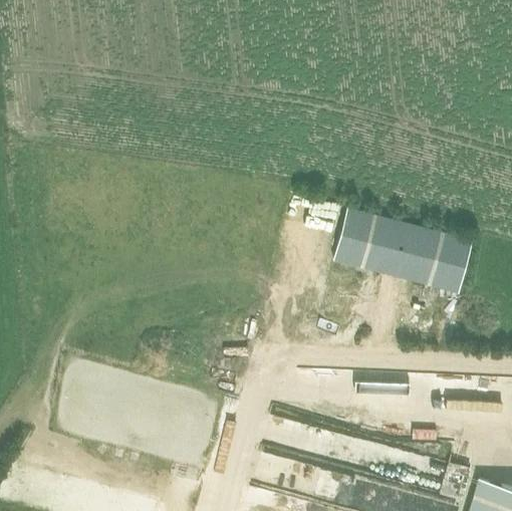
[(333,260),(459,293),(473,242),(347,209),(333,260)]
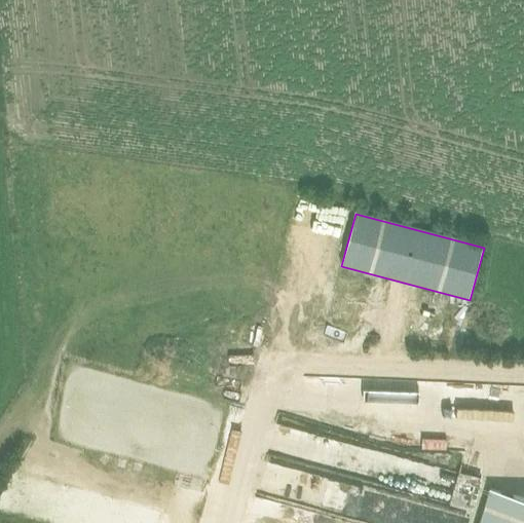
[(469,422),(468,377),(445,378),(445,387),(419,388),(419,414),(428,414),(428,423),(469,422)]
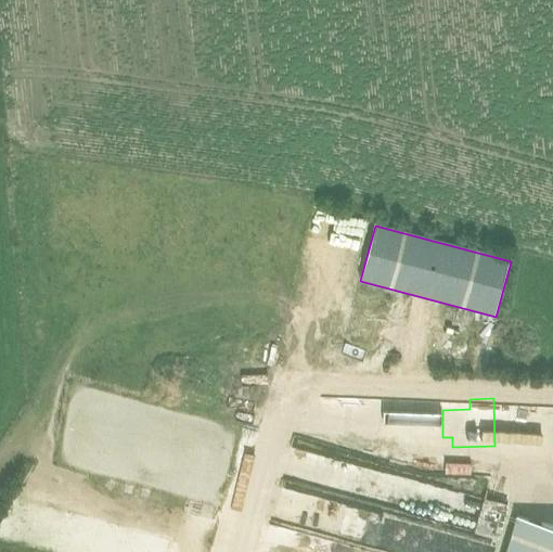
[(439,465),(476,466),(477,449),(439,447),(439,465)]
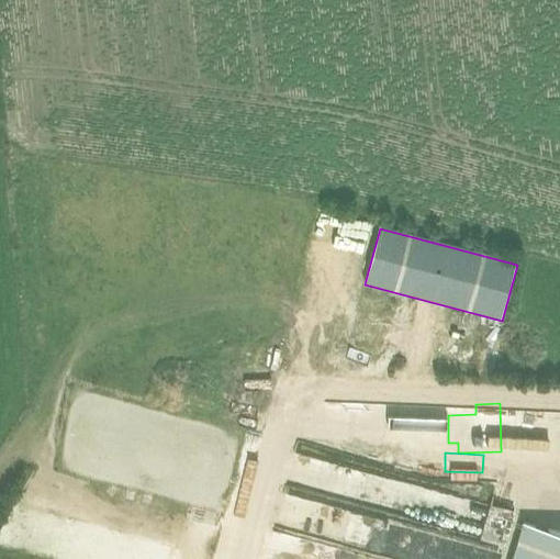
[(507,484),(507,502),(540,503),(540,485),(507,484)]
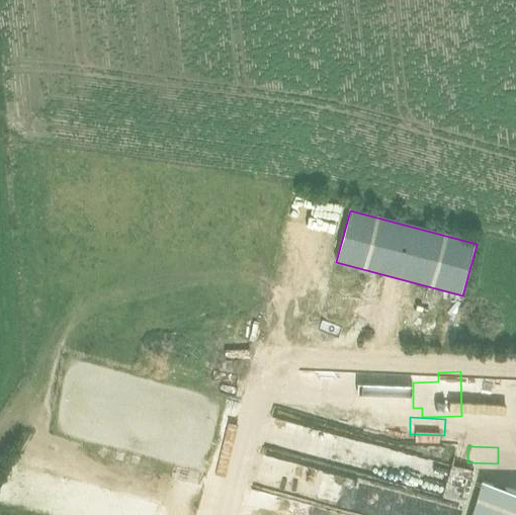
[(394,482),(423,488),(430,455),(414,452),(412,462),(398,460),(394,482)]
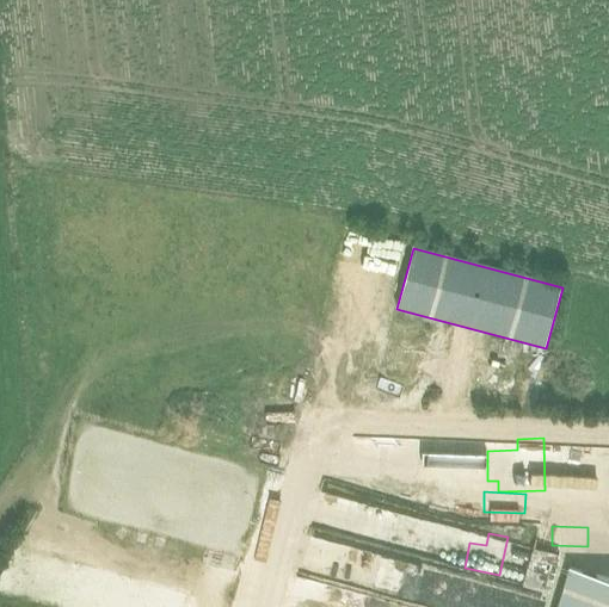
[(608,581),(570,570),(558,606),(608,606),(608,581)]
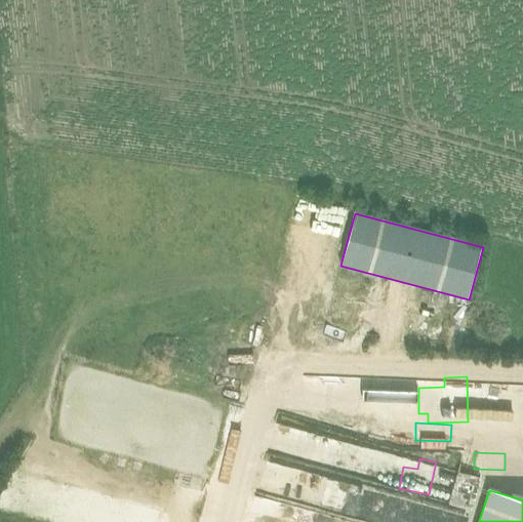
[(336,521),(249,504),(245,521),(336,521)]
